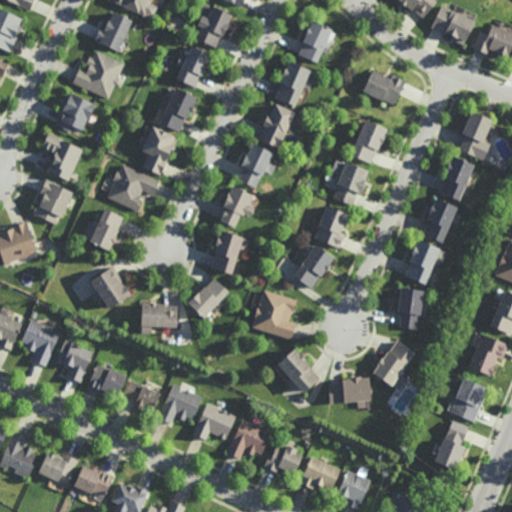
[(34,0),(29,10),(8,0),(34,0)]
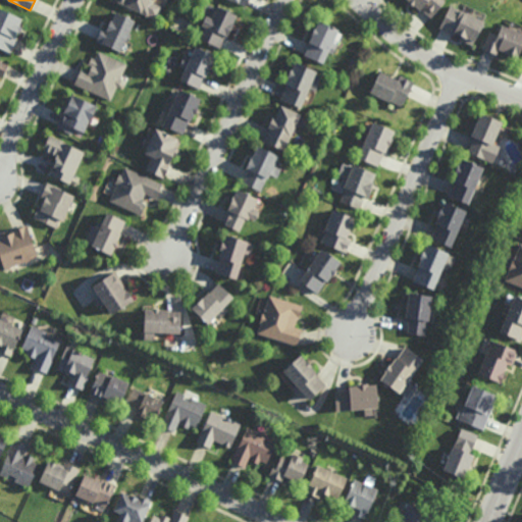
[(155,0),(148,16),(142,13),(142,14),(124,7),(125,5),(124,5),(123,6),(117,3),(118,2),(113,0),(155,0)]
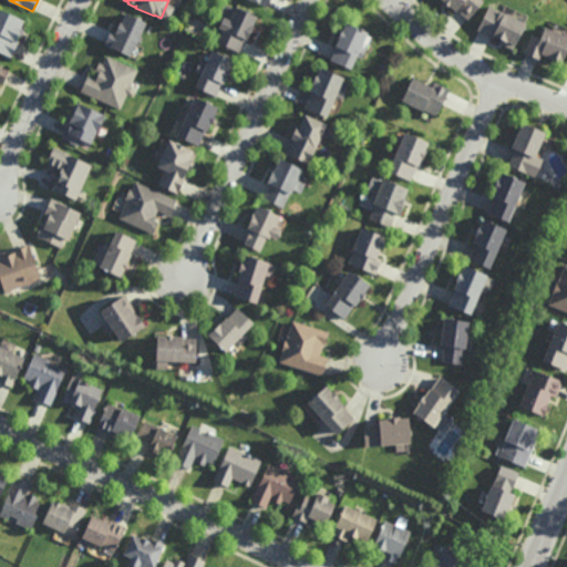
[(470,21),(459,11),(457,12),(451,8),(451,9),(444,3),(445,2),(442,0),(480,0),(484,3),(470,21)]
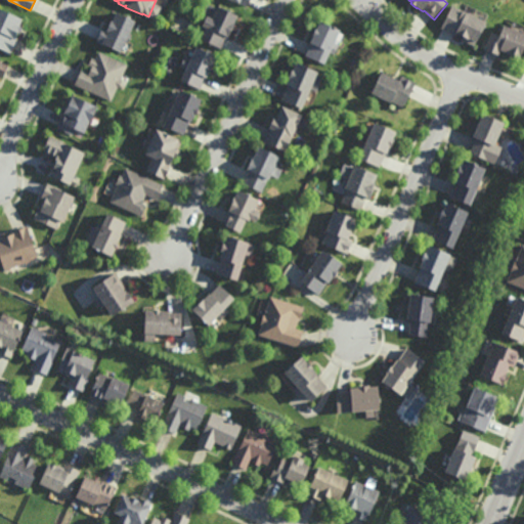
[(468,13),(469,13),(473,14),(474,16),(488,24),(478,44),(476,43),(474,46),(462,40),(463,38),(457,35),(456,36),(441,29),(452,6),(468,13)]
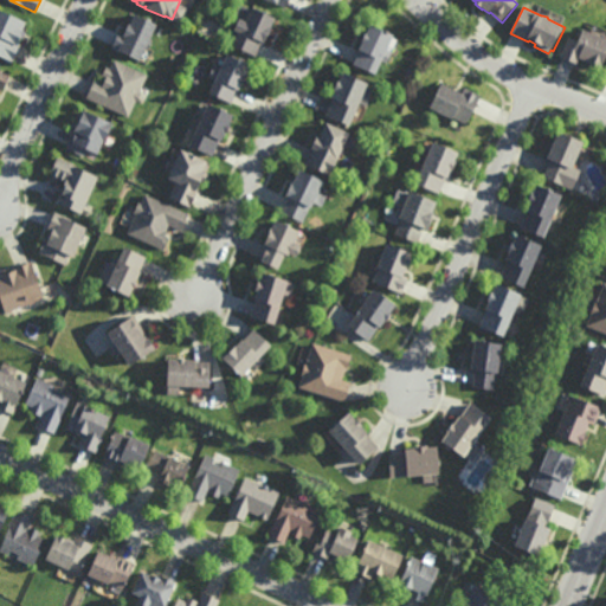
[(272,27),(275,28),(272,33),(271,33),(265,45),(263,44),(257,57),(236,47),(242,34),(234,31),(239,19),(246,23),(253,8),(276,19),(272,27)]
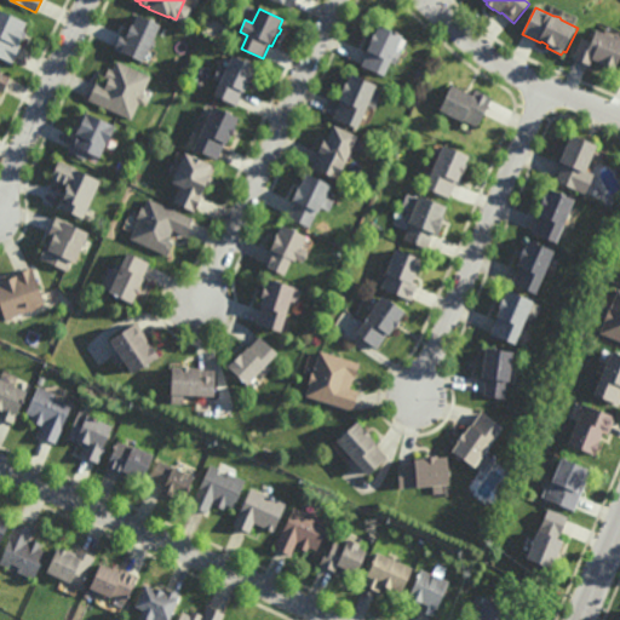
[(27,34),(24,39),(22,38),(19,44),(21,44),(11,65),(0,59),(0,11),(27,24),(23,32),(27,34)]
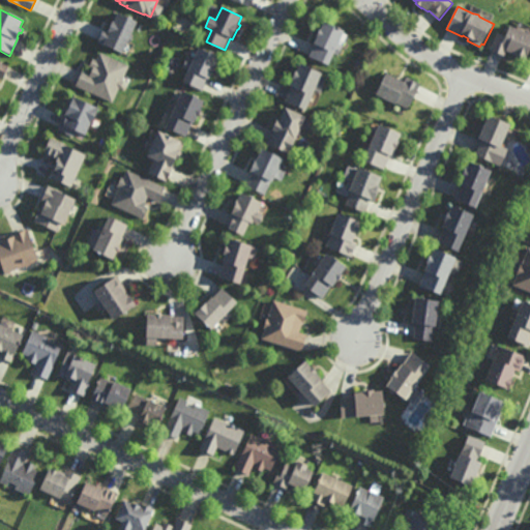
[(131,35),(134,36),(130,42),(128,41),(123,54),(97,42),(105,27),(110,29),(113,21),(115,22),(114,19),(115,15),(118,13),(138,22),(131,35)]
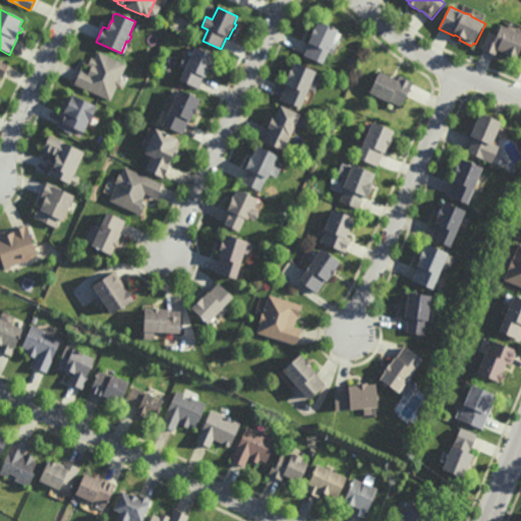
[(338,32),(333,44),(337,45),(332,54),(329,53),(324,65),(304,56),(309,44),(312,37),(311,36),(314,30),(315,31),(319,23),(338,32)]
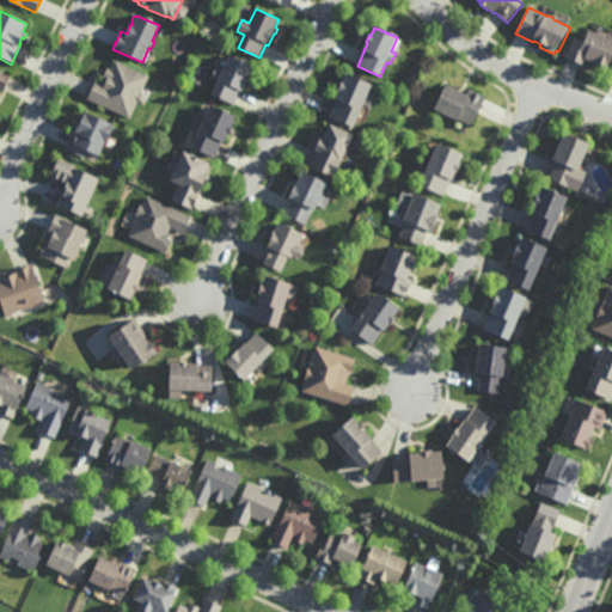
[(611,40),(611,62),(609,72),(598,67),(598,66),(586,60),(583,65),(567,59),(574,38),(583,43),(588,30),(611,40)]
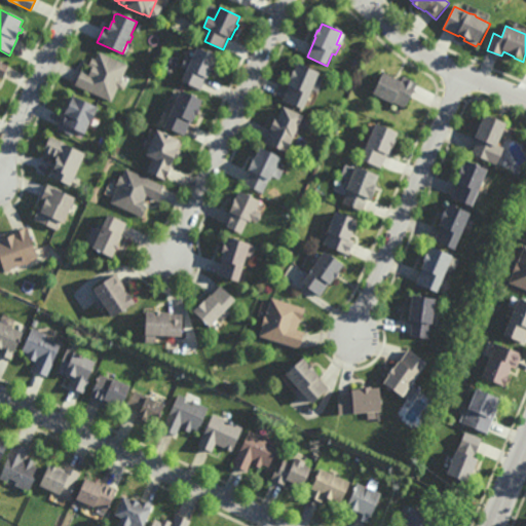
[(201,50),(201,48),(205,50),(204,51),(218,58),(214,65),(216,66),(214,71),(210,69),(211,71),(209,75),(207,76),(201,88),(181,80),(186,68),(181,66),(185,57),(192,60),(197,48),(201,50)]
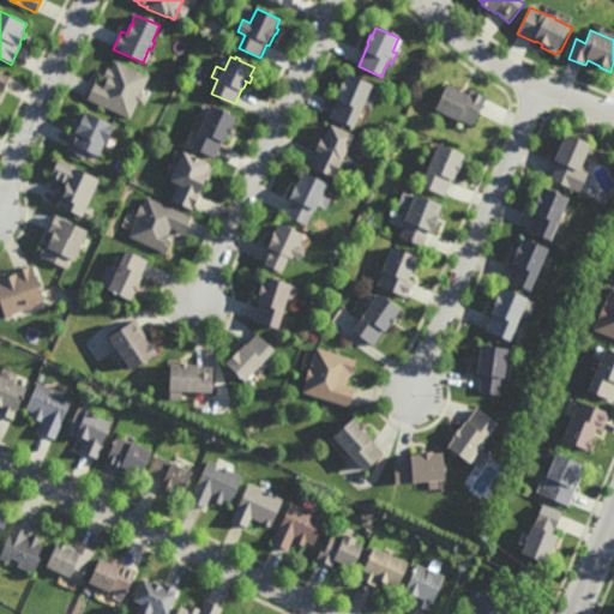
[(150,76),(142,94),(143,94),(139,102),(138,102),(130,118),(86,98),(95,79),(103,84),(106,78),(103,77),(108,67),(112,70),(116,60),(150,76)]
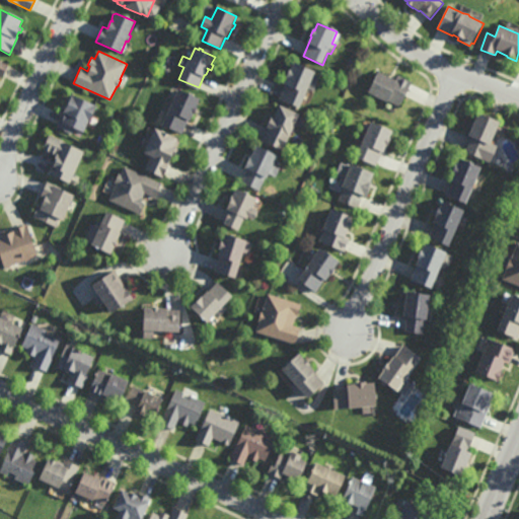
[(0,59),(8,63),(2,77),(0,76),(0,59)]
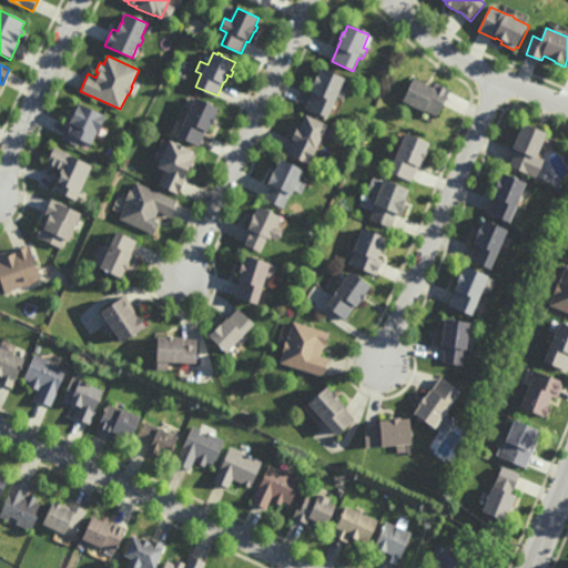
[(338,97),(337,97),(335,102),(334,102),(328,117),(306,107),(315,85),(314,84),(317,77),(318,77),(322,69),(345,79),(338,97)]
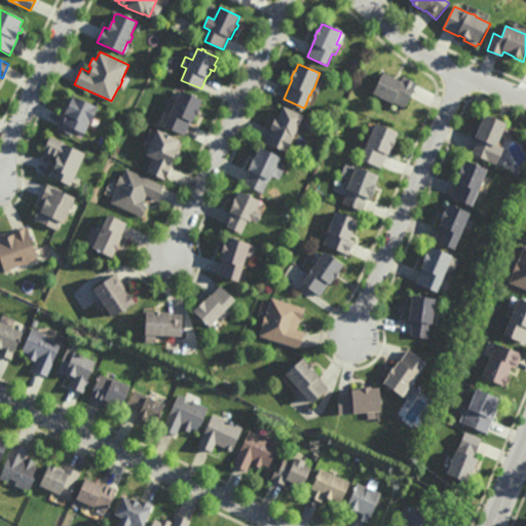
[(402,81),(404,76),(417,83),(405,108),(393,102),(392,104),(373,94),(383,73),(402,81)]
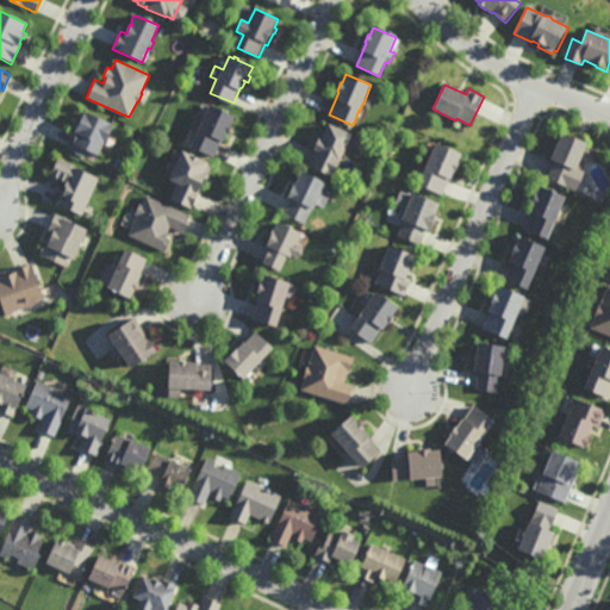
[(226,132),(225,131),(222,139),(222,138),(213,155),(190,144),(209,101),(234,112),(230,122),(231,122),(226,132)]
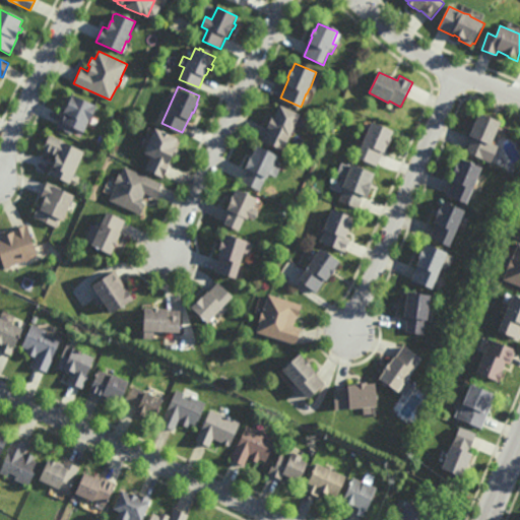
[(88,119),(87,119),(82,130),(73,126),(71,132),(57,126),(63,112),(62,111),(70,92),(95,104),(88,119)]
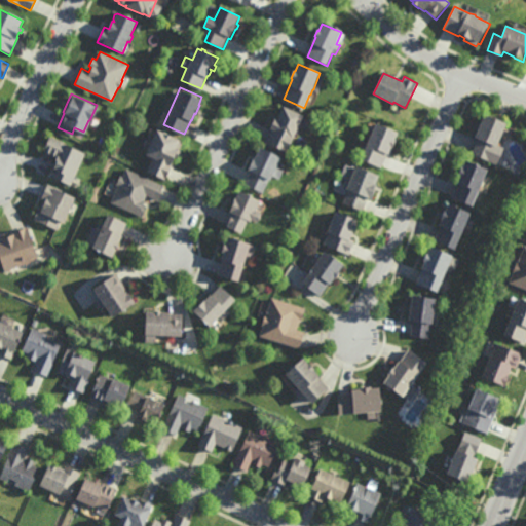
[(299,124),(301,125),(297,135),(295,133),(287,151),(266,142),(272,127),(270,126),(274,116),(276,117),(283,104),(303,113),(299,124)]
